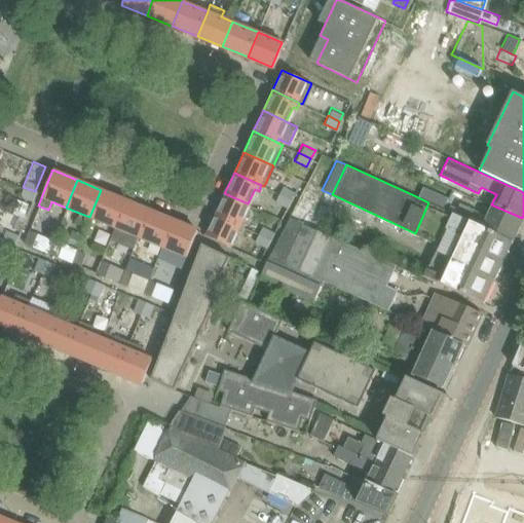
[(282,184),(277,192),(290,199),(294,190),(282,184)]
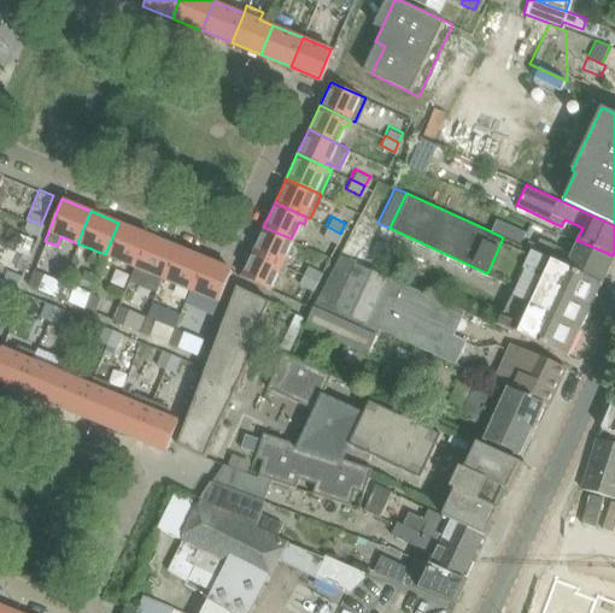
[(495,217),(488,230),(503,237),(519,243),(525,230),(495,217)]
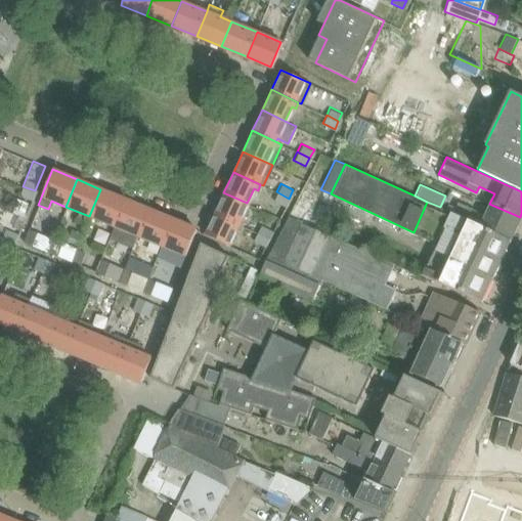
[(18,193),(31,199),(35,190),(23,186),(18,193)]
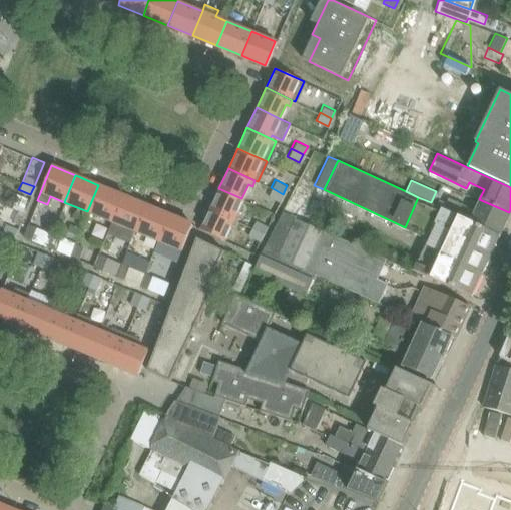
[(110,221),(121,194),(98,185),(87,211),(110,221)]
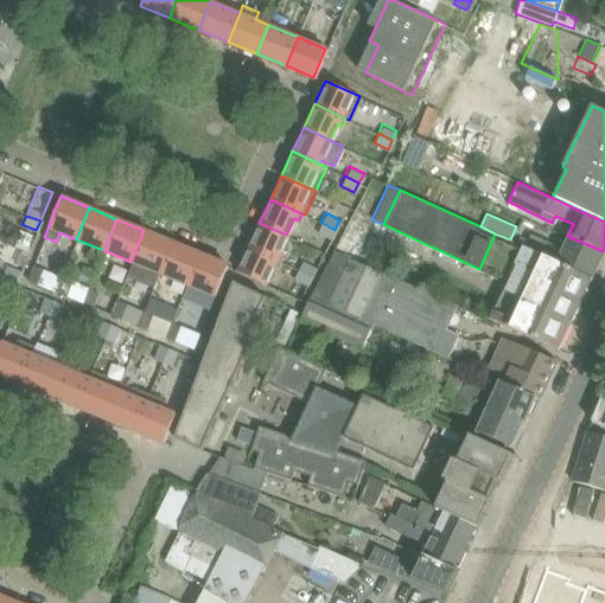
[(335,230),(320,222),(314,232),(329,239),(335,230)]
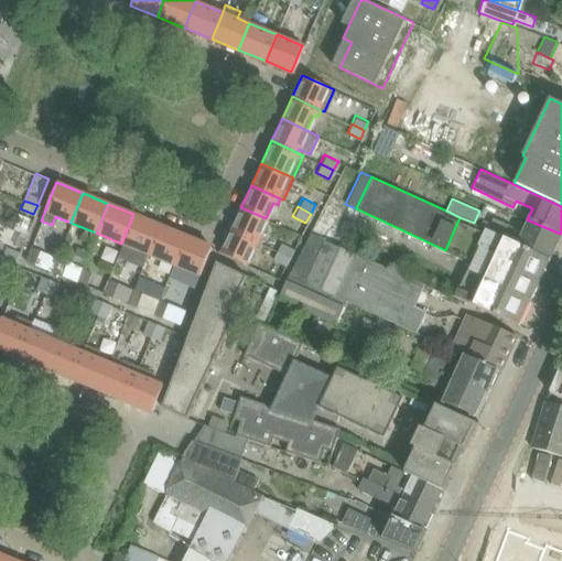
[(240,207),(230,229),(260,243),(261,239),(257,237),(266,218),(240,207)]
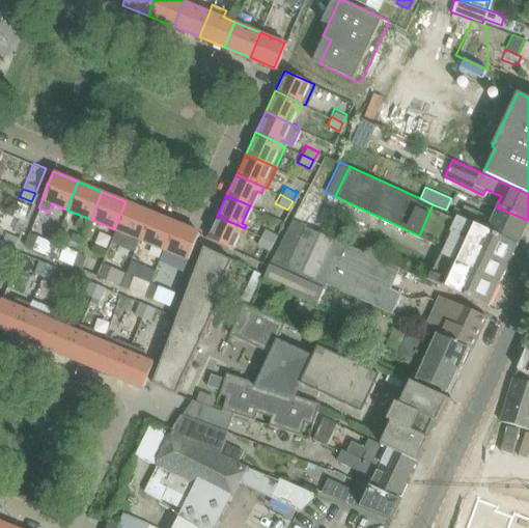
[(138,239),(149,212),(126,201),(114,229),(138,239)]
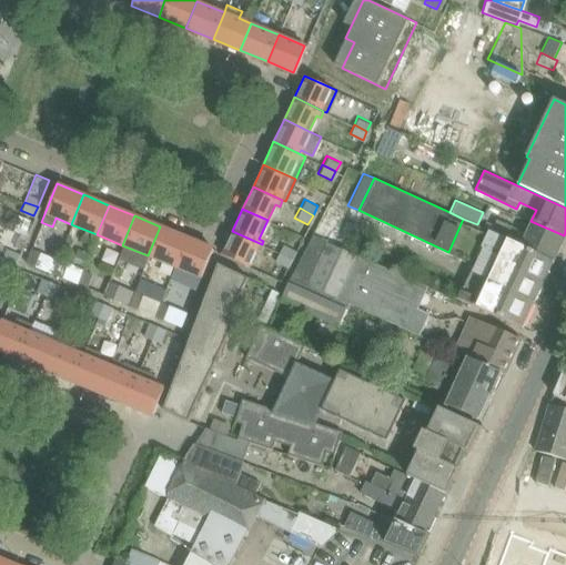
[(463,219),(448,252),(473,264),(470,272),(533,301),(537,293),(553,259),(489,231),(477,224),(463,219)]
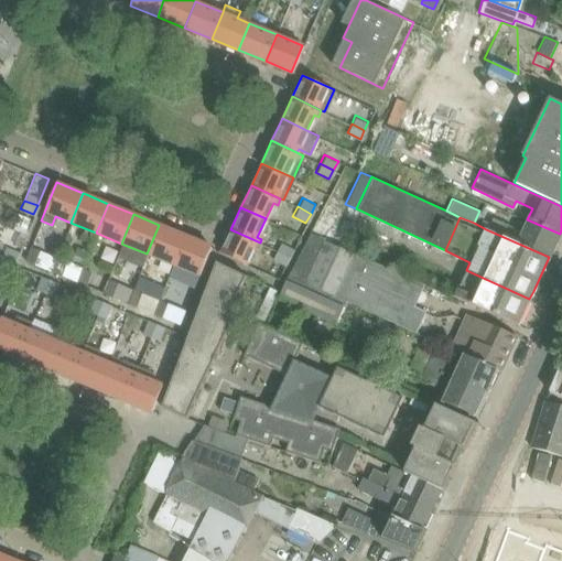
[(492,217),(486,229),(549,257),(558,237),(560,234),(527,219),(526,223),(522,230),(492,217)]
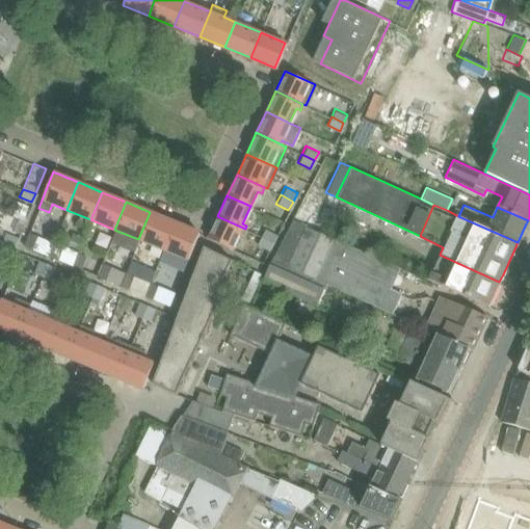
[(163,249),(174,221),(150,212),(138,239),(163,249)]
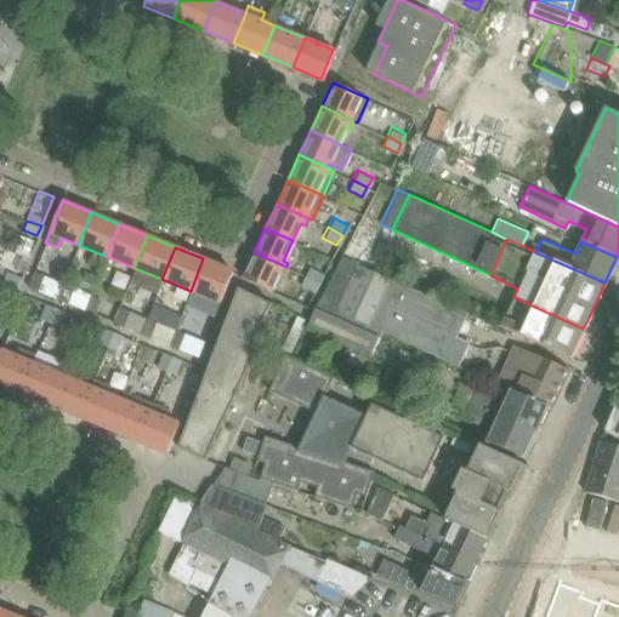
[(242,276),(271,290),(279,270),(283,273),(287,267),(254,252),(242,276)]
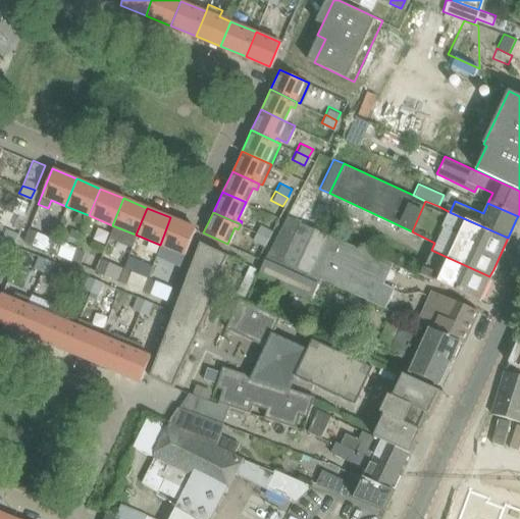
[(286,213),(265,253),(319,277),(372,301),(381,281),(391,262),(286,213)]
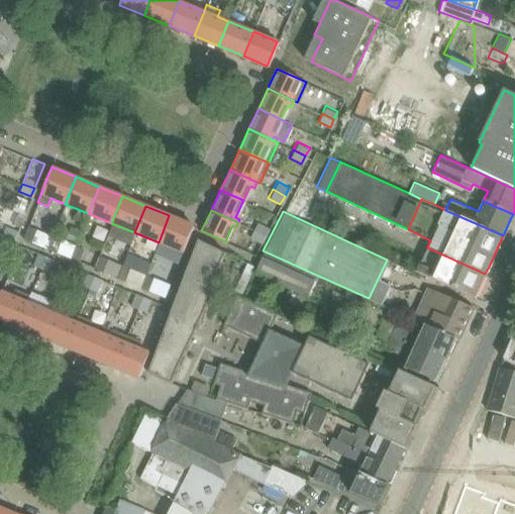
[(182,251),(193,225),(169,215),(159,242),(182,251)]
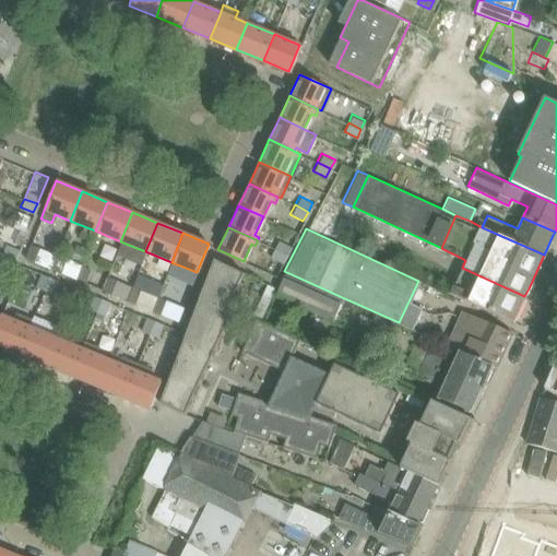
[(276,238),(272,247),(285,255),(291,245),(276,238)]
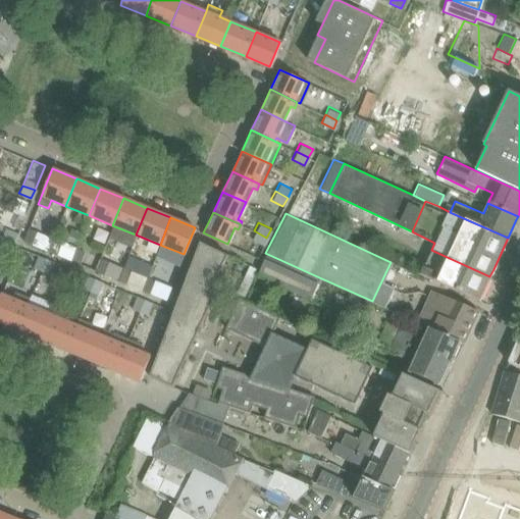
[(5,226),(1,236),(13,240),(17,231),(5,226)]
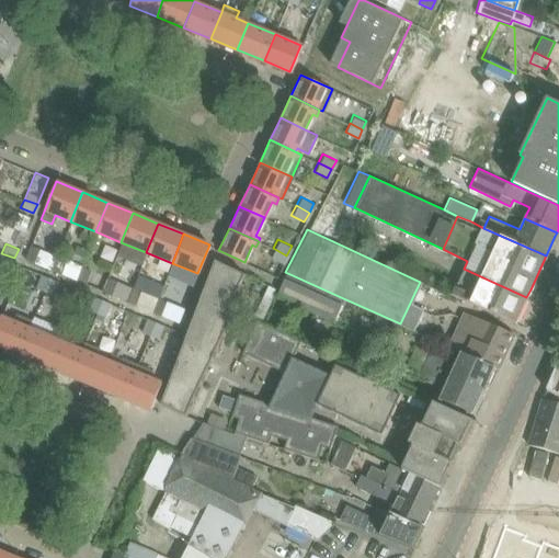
[(76,243),(69,260),(80,264),(88,248),(76,243)]
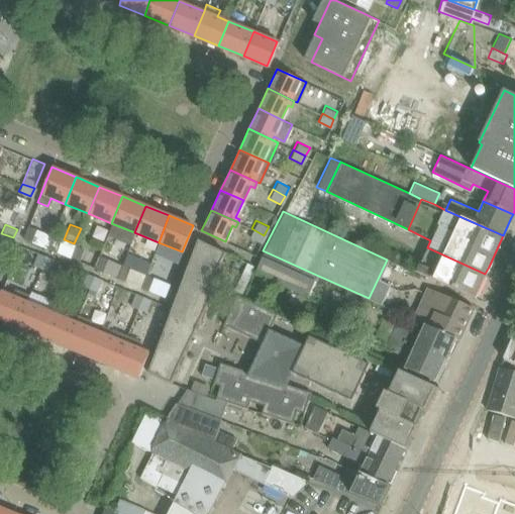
[(22,237),(30,240),(36,228),(27,225),(22,237)]
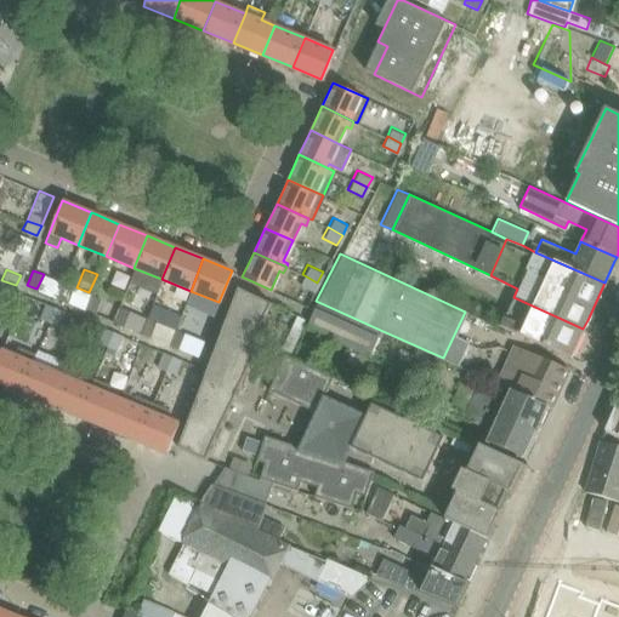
[(37,289),(56,297),(62,281),(44,274),(37,289)]
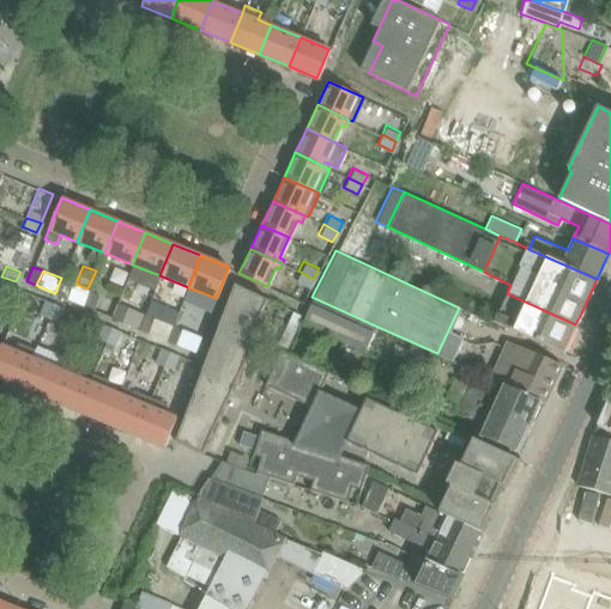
[(313,279),(298,270),(292,281),(308,288),(313,279)]
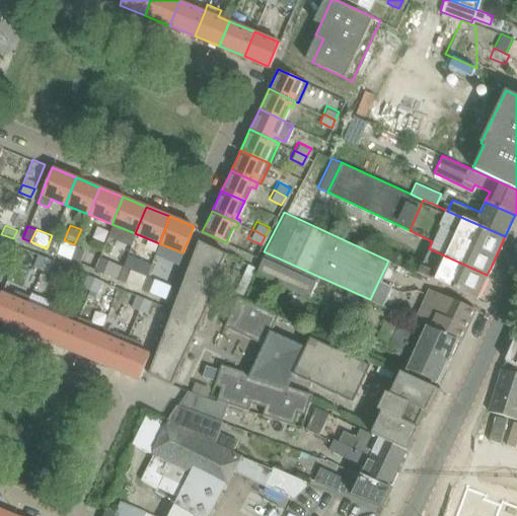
[(13,238),(1,234),(0,236),(0,243),(10,247),(13,238)]
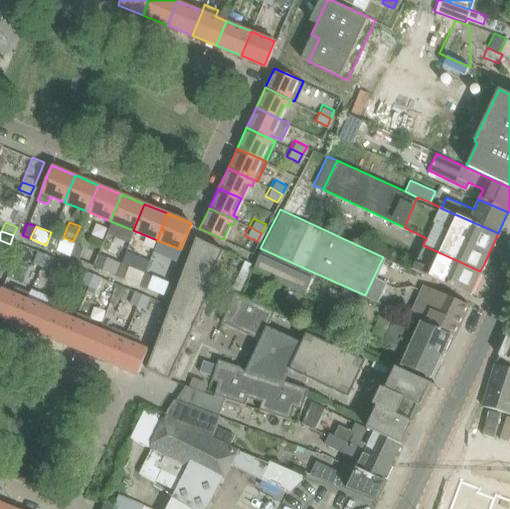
[(59,235),(51,232),(46,245),(53,248),(59,235)]
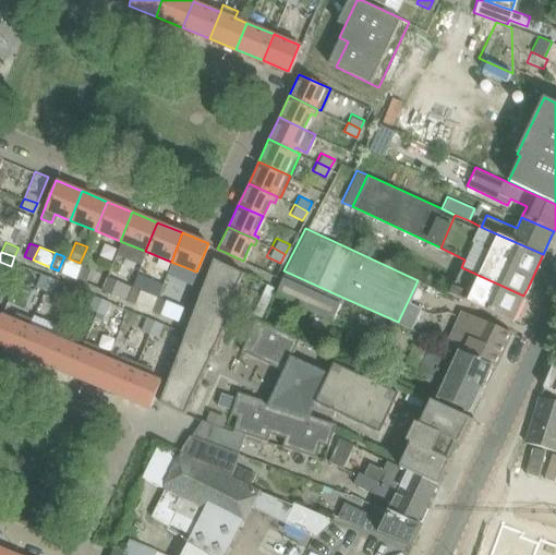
[(215,256),(196,304),(221,317),(244,270),(215,256)]
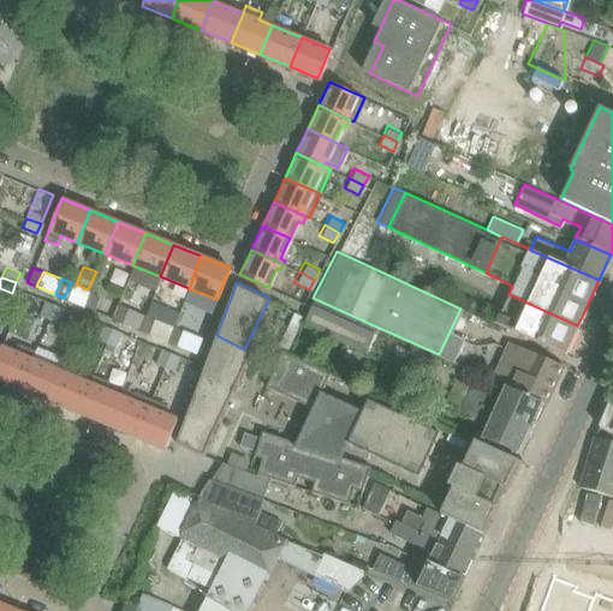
[(83,305),(93,309),(99,294),(89,291),(83,305)]
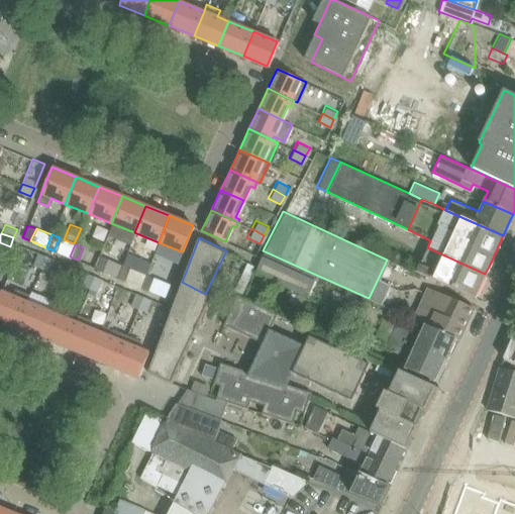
[(427,247),(416,272),(475,297),(485,274),(427,247)]
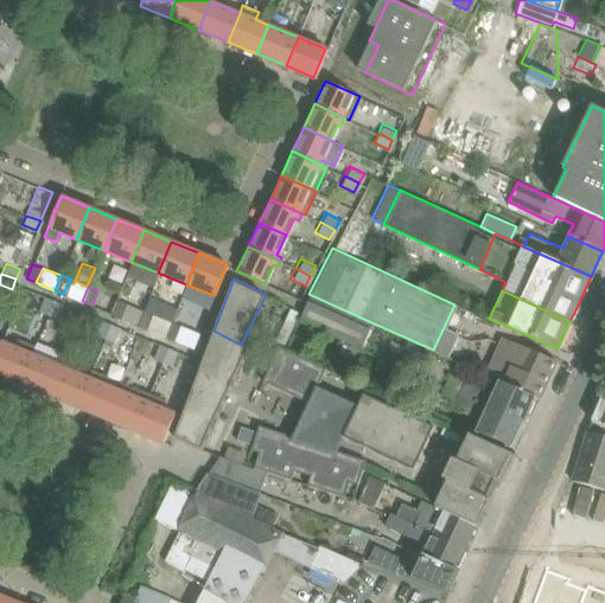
[(299,310),(295,316),(360,346),(371,322),(309,294),(307,294),(299,310)]
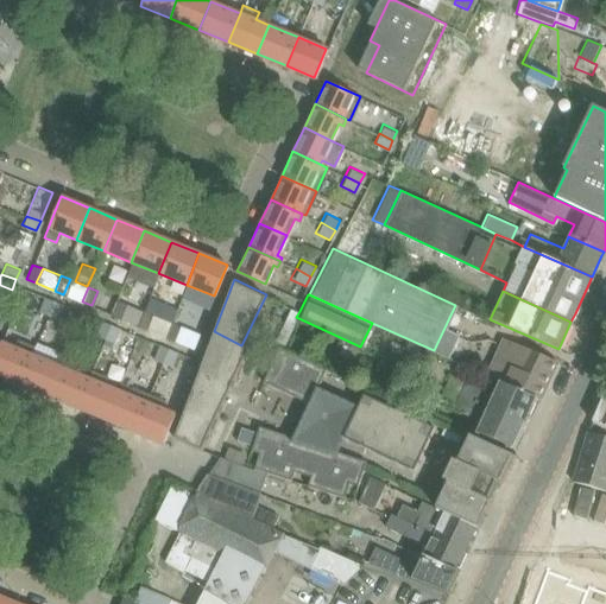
[(45,315),(51,299),(43,296),(37,311),(45,315)]
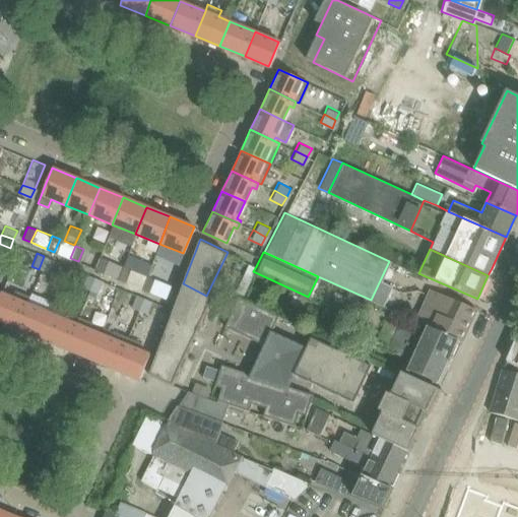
[(93,268),(102,271),(107,258),(99,255),(93,268)]
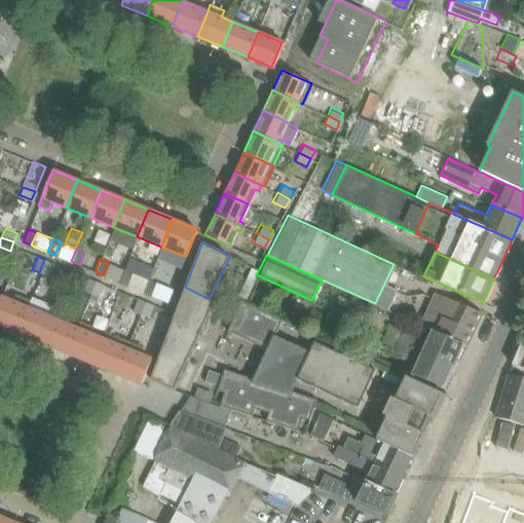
[(46,275),(52,262),(44,259),(39,272),(46,275)]
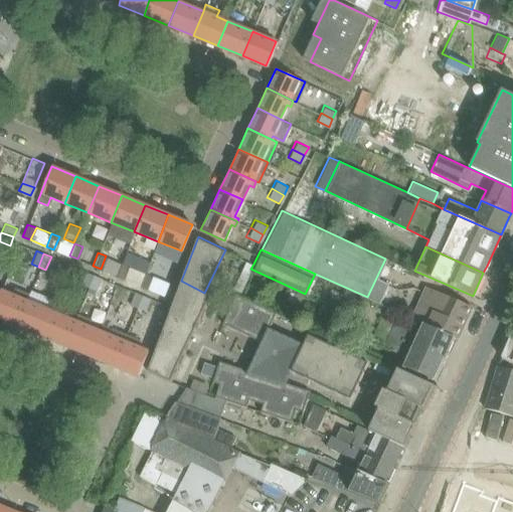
[(122,263),(117,275),(125,279),(130,266),(122,263)]
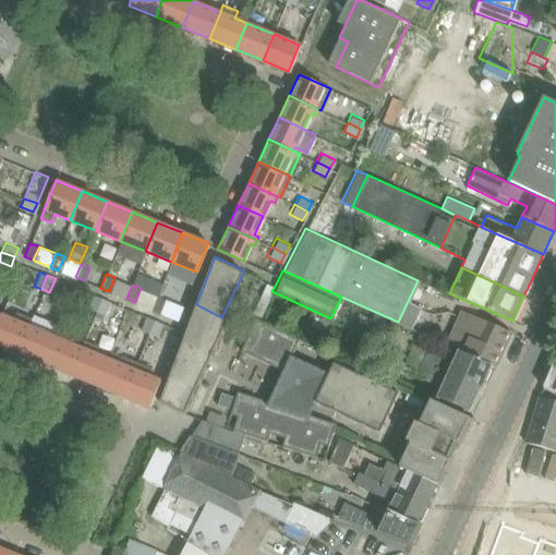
[(152,309),(157,294),(141,288),(135,302),(152,309)]
